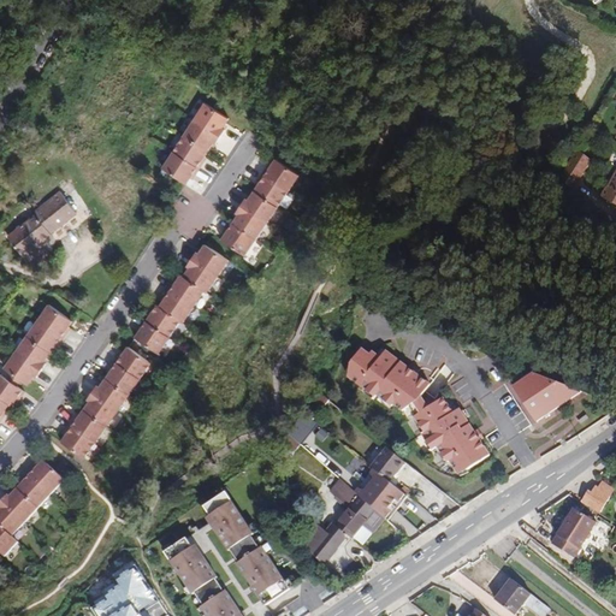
[(224,125),(229,119),(205,104),(194,120),(220,137),(225,130),(223,129),(224,125)]
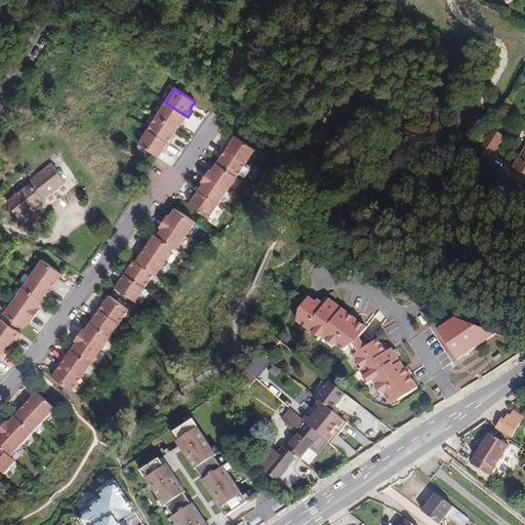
[(184,123),(188,117),(165,103),(156,116),(176,129),(179,124),(182,121),(184,123)]
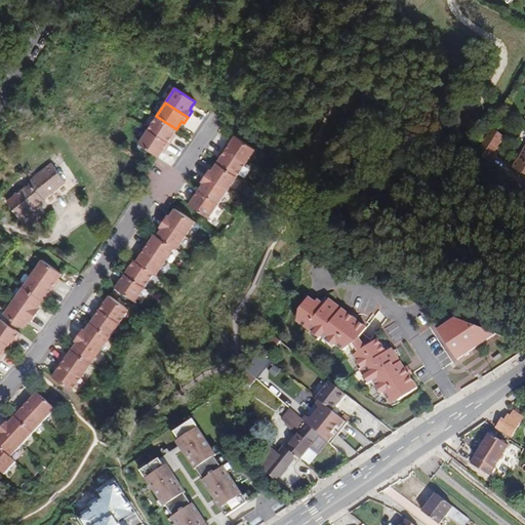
[(173,134),(176,129),(156,116),(148,130),(170,145),(173,138),(171,136),(173,134)]
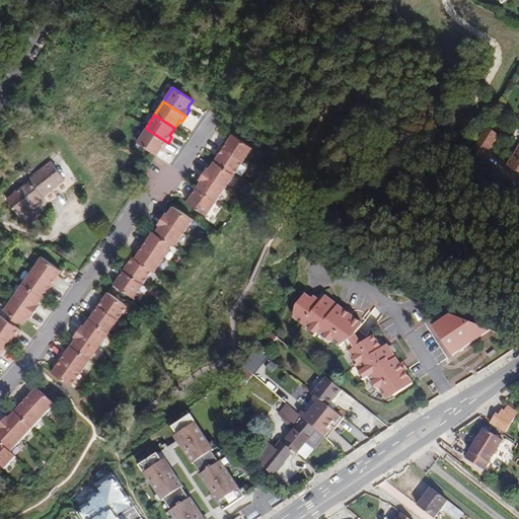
[(483,159),(494,142),(498,135),(497,134),(487,126),(482,134),(471,160),(483,159)]
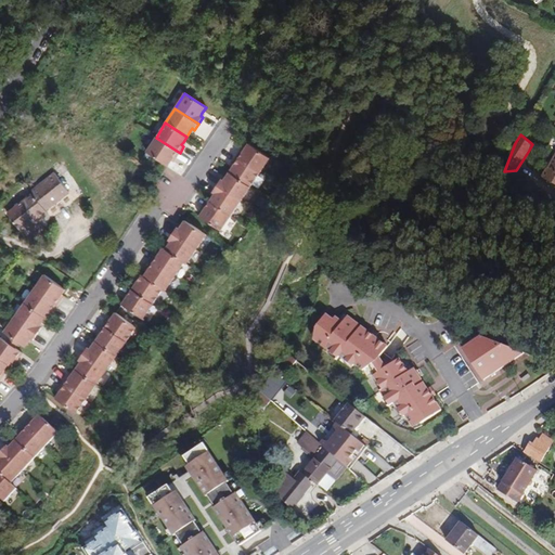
[(176,159),(180,153),(156,138),(146,152),(168,166),(171,160),(173,157),(176,159)]
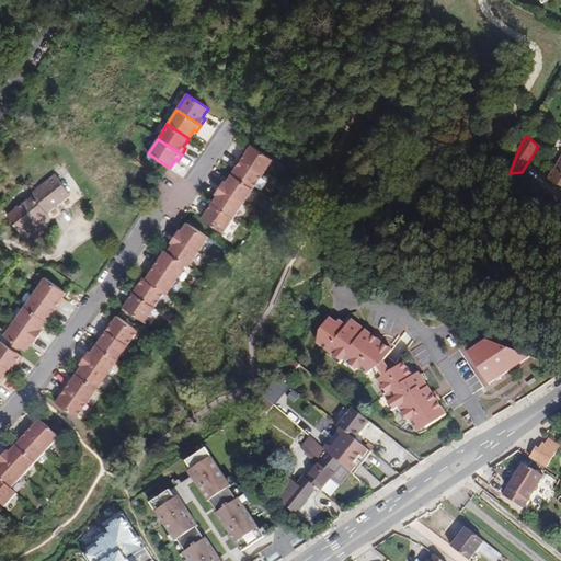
[(272,160),(251,146),(248,151),(245,153),(243,152),(239,159),(263,174),(272,160)]
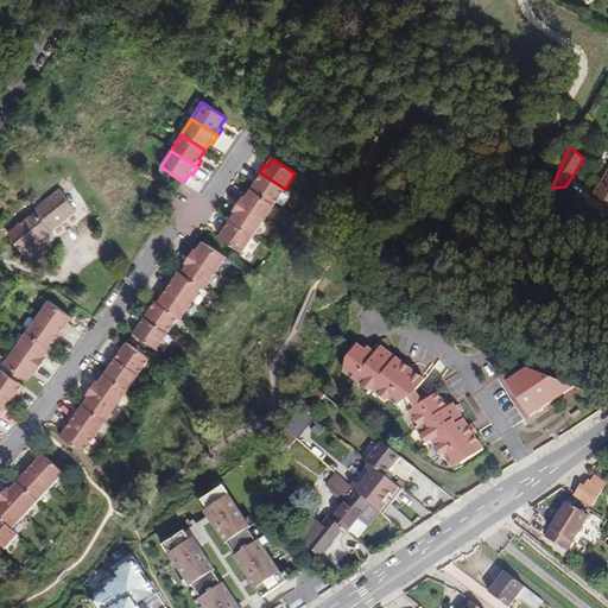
[(607,170),(595,195),(607,202),(607,170)]
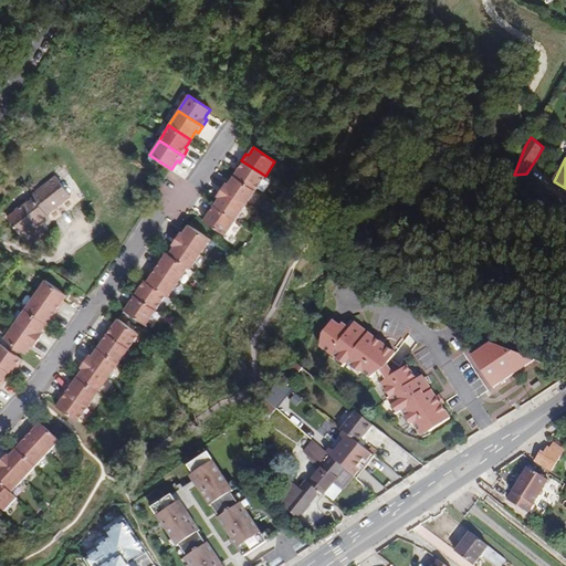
[(265,176),(241,160),(237,166),(239,168),(238,170),(233,177),(255,191),(265,176)]
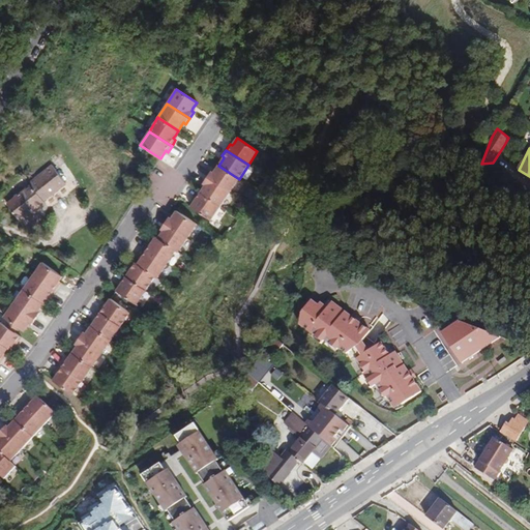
[(38,210),(47,204),(43,201),(66,183),(52,166),(29,182),(31,184),(6,204),(20,219),(28,213),(36,208),(38,210)]
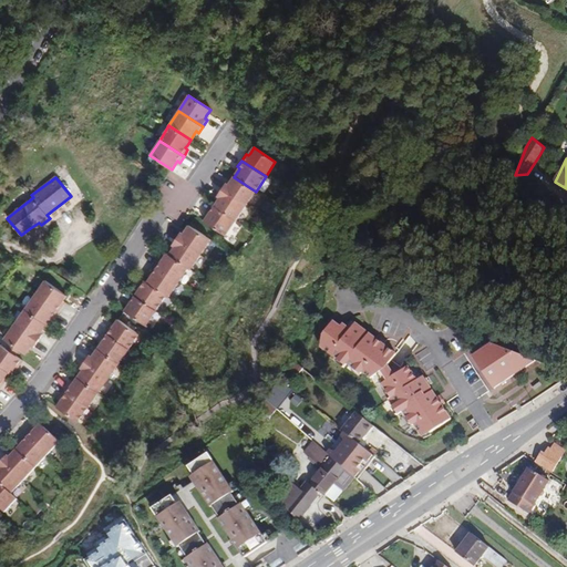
[(246,206),(256,192),(234,177),(230,182),(228,185),(226,183),(222,189),(246,206)]
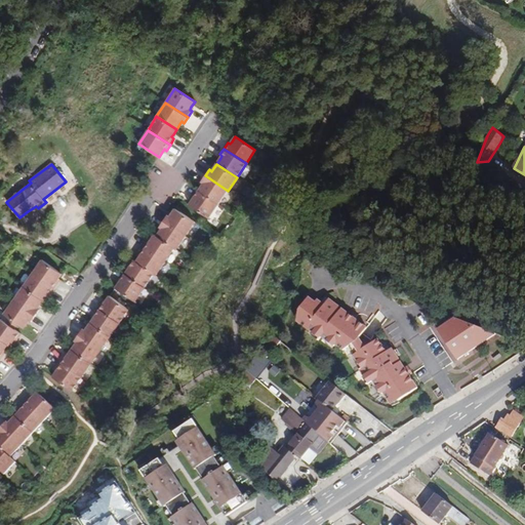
[(218,204),(228,191),(205,175),(201,182),(203,183),(202,186),(198,191),(218,204)]
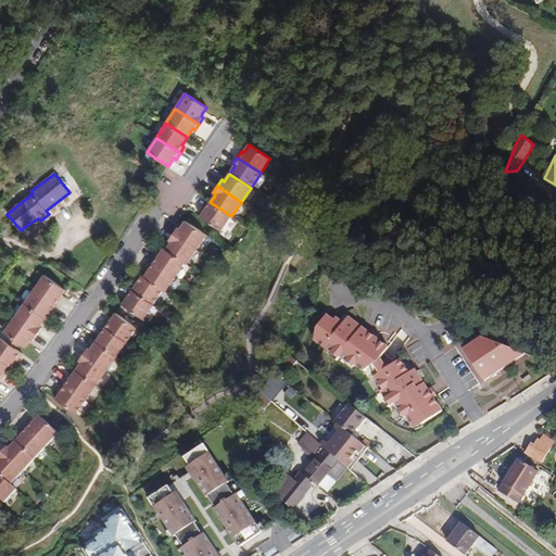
[(222,230),(231,216),(210,202),(207,200),(203,206),(205,209),(204,211),(200,216),(222,230)]
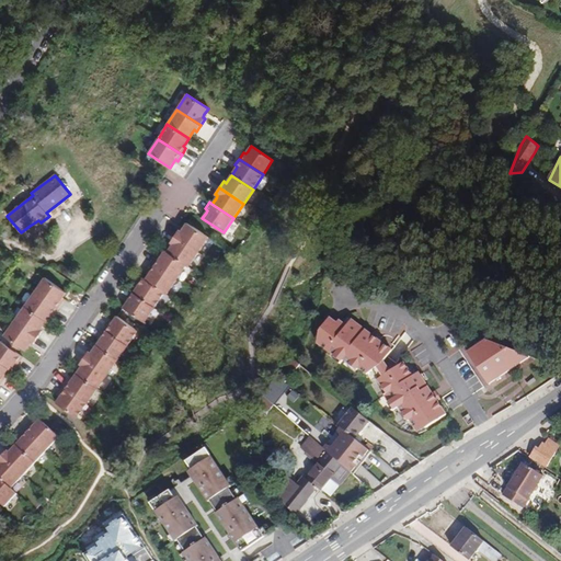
[(32,229),(41,222),(38,220),(30,226),(32,229)]
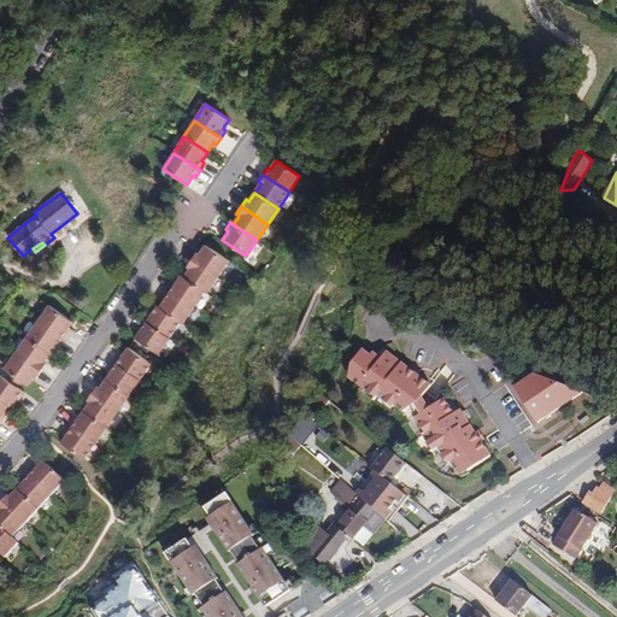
[(218,277),(229,260),(215,251),(206,245),(201,252),(200,254),(197,252),(193,259),(218,277)]
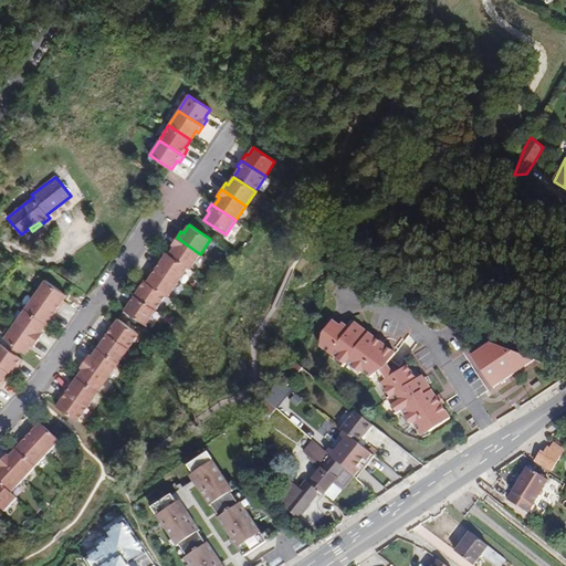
[(190,269),(200,254),(177,238),(173,244),(175,247),(173,249),(169,254),(188,268),(190,269)]
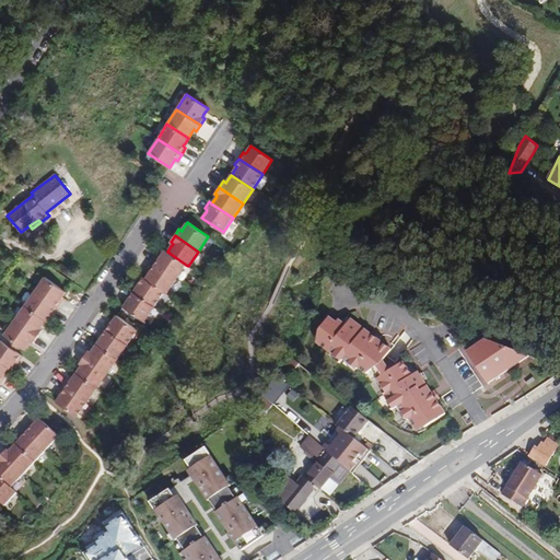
[(176,279),(186,265),(167,252),(165,251),(161,256),(160,258),(156,257),(152,263),(176,279)]
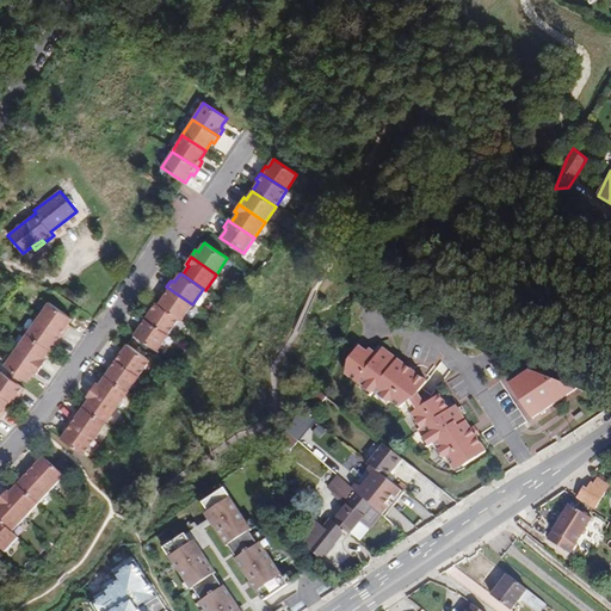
[(181,320),(192,304),(166,287),(162,294),(165,296),(162,298),(159,304),(179,319),(181,320)]
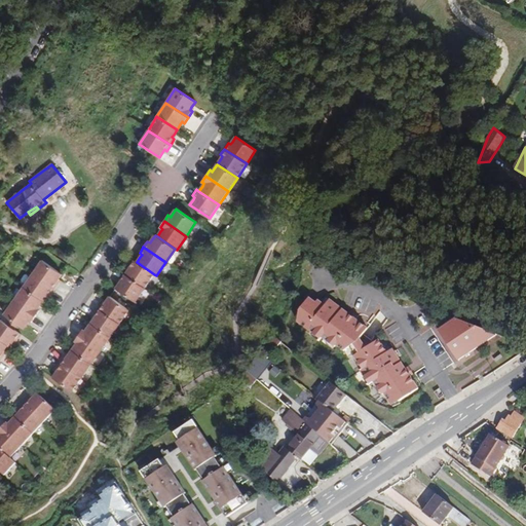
[(59,279),(62,274),(42,260),(32,274),(54,290),(59,284),(57,282),(59,279)]
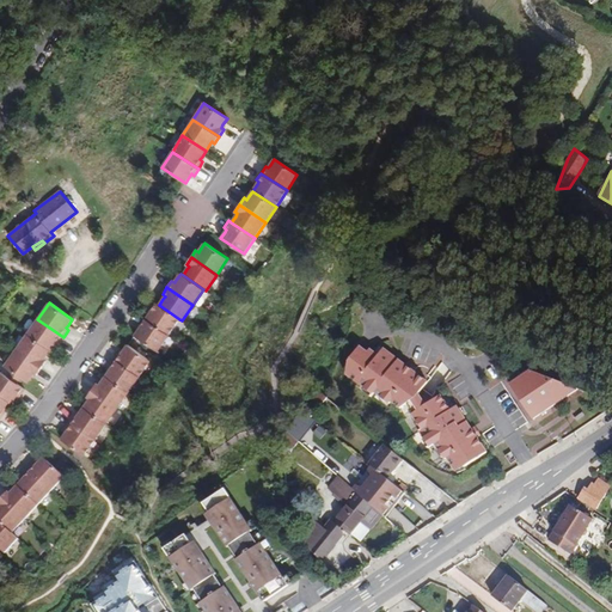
[(169,335),(179,319),(159,305),(154,303),(150,308),(152,310),(150,313),(146,319),(169,335)]
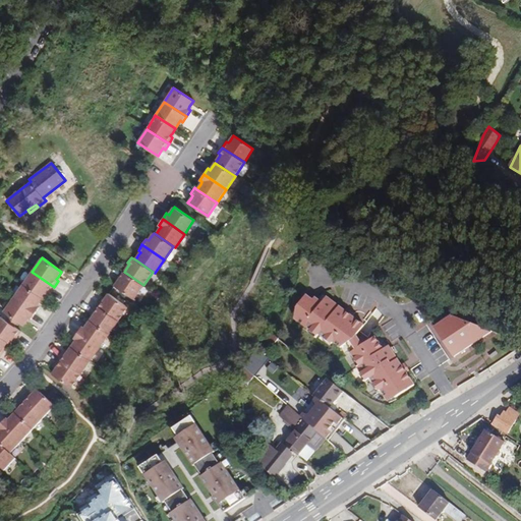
[(122,271),(121,271),(117,276),(119,278),(118,280),(114,285),(134,298),(143,285),(124,272),(122,271)]
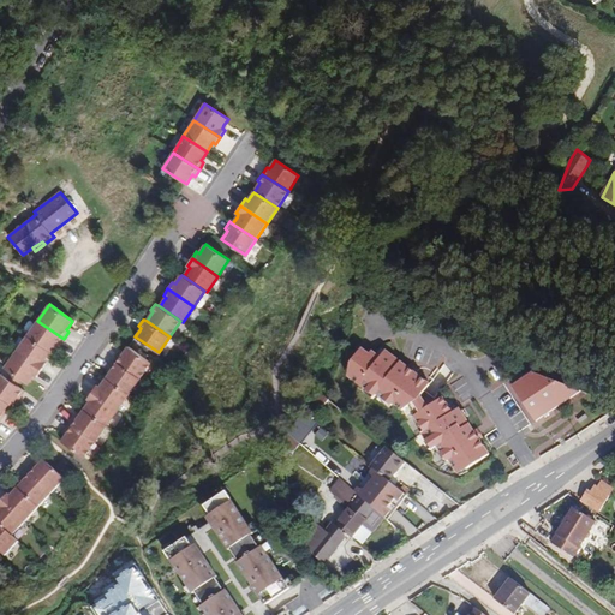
[(64,339),(37,321),(27,336),(51,352),(54,346),(57,344),(59,345),(64,339)]
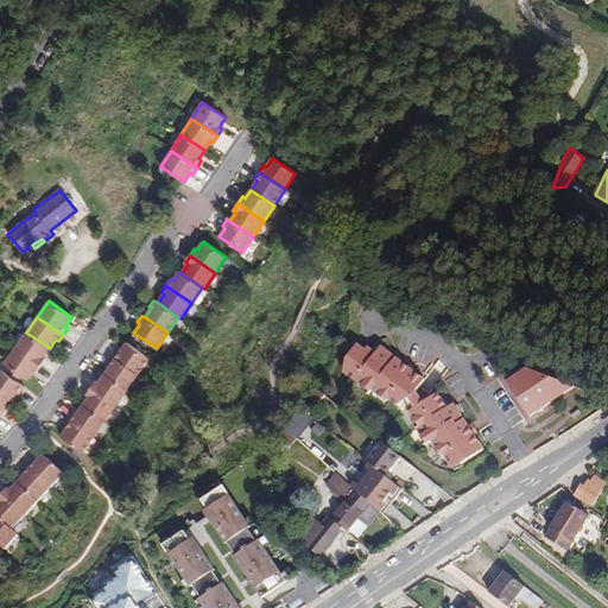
[(45,354),(50,348),(26,333),(16,348),(42,366),(45,359),(43,358),(45,354)]
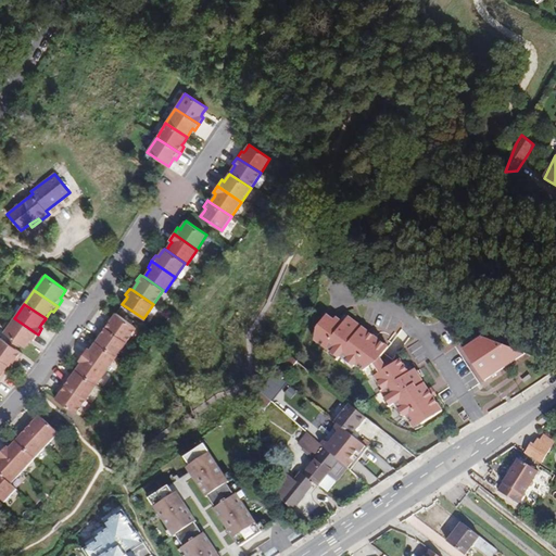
[(116,314),(116,313),(112,318),(110,321),(108,319),(103,326),(127,342),(137,328),(116,314)]
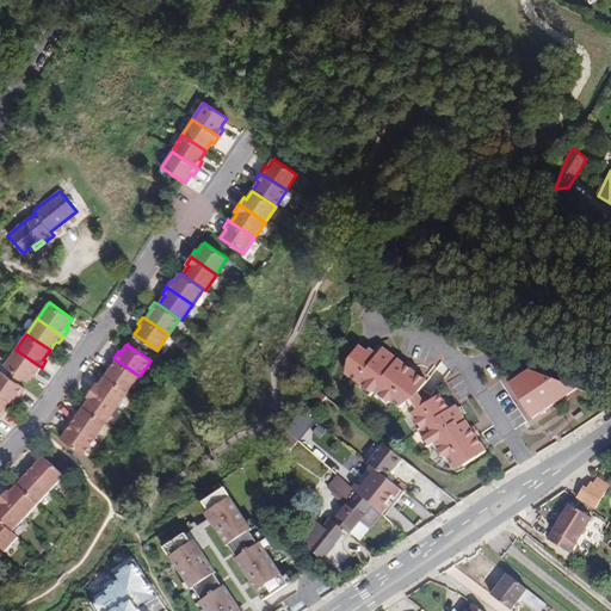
[(382,395),(399,408),(412,400),(418,409),(412,413),(417,420),(418,419),(424,427),(419,430),(424,438),(426,437),(431,444),(433,443),(438,450),(440,449),(455,469),(462,464),(463,467),(486,451),(456,406),(449,409),(439,394),(425,405),(418,393),(427,382),(383,349),(377,356),(369,349),(366,352),(359,346),(347,360),(352,364),(345,374),(364,388),(366,386),(381,397),(382,395)]
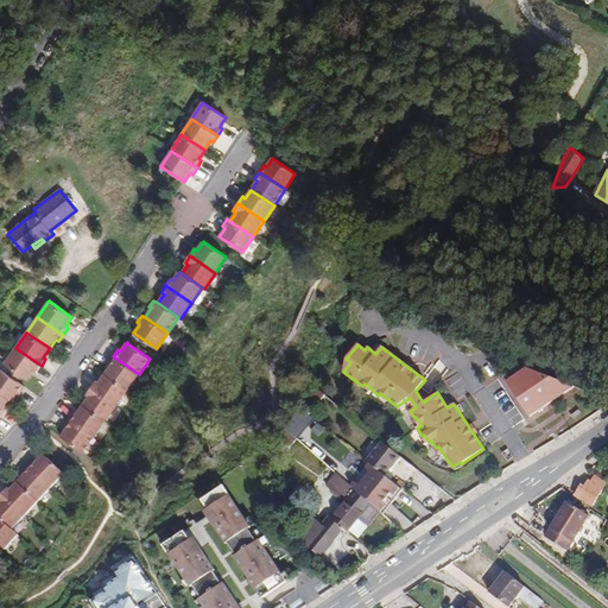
[(32,374),(33,371),(36,372),(42,366),(16,348),(5,363),(13,369),(8,375),(17,381),(21,375),(27,380),(32,374)]
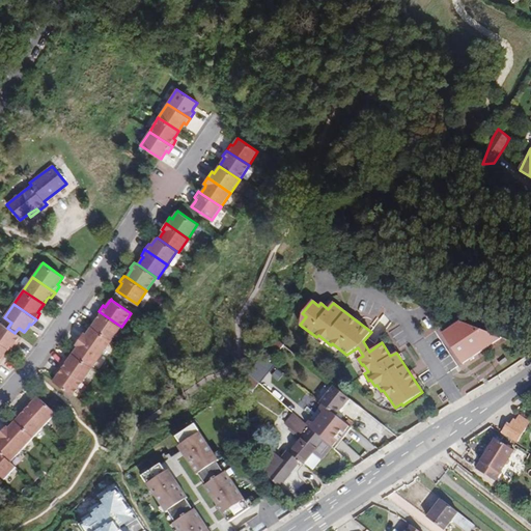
[(121,327),(99,311),(94,317),(96,318),(95,320),(91,327),(111,340),(121,327)]
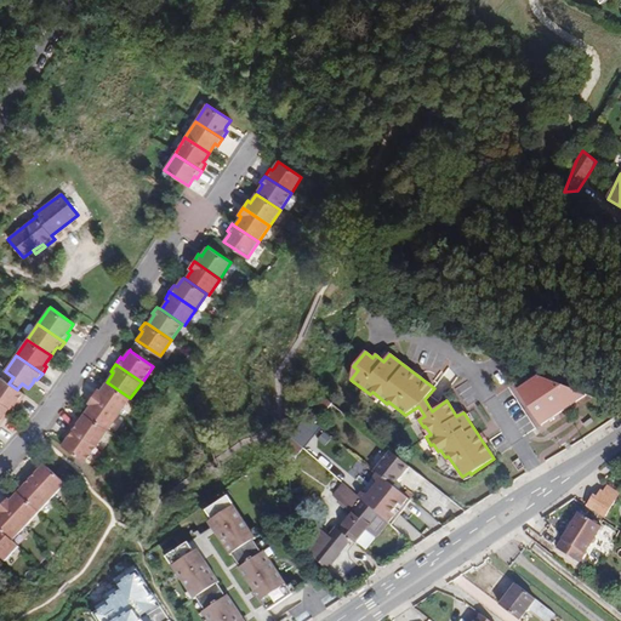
[(21,403),(26,396),(20,391),(17,389),(9,383),(0,377),(0,402),(9,408),(12,410),(16,403),(18,400),(21,403)]
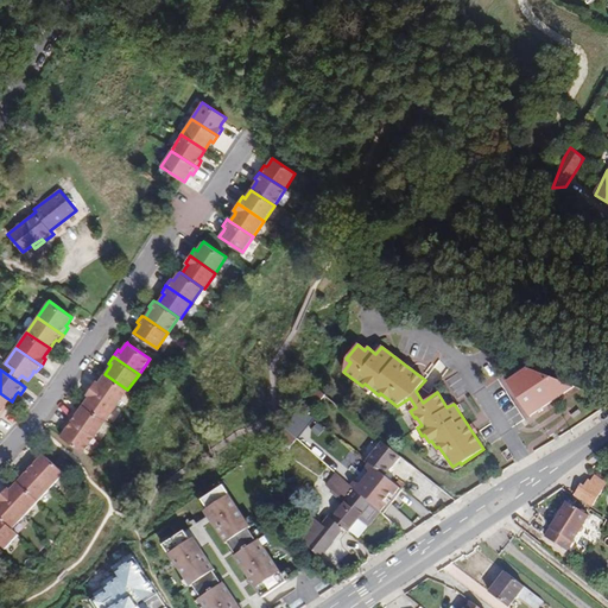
[(116,405),(127,390),(105,374),(100,380),(99,382),(96,380),(92,387),(116,405)]
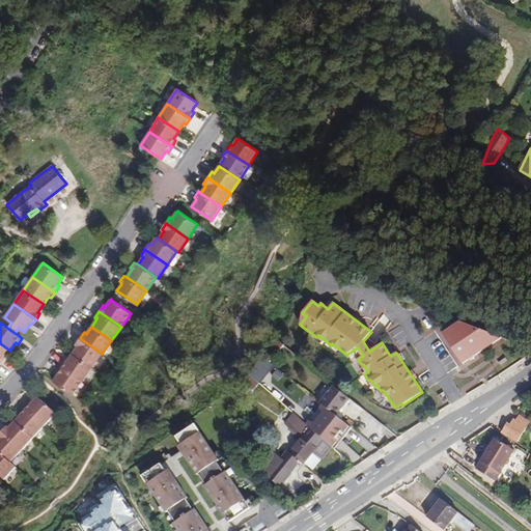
[(462,363),(501,347),(460,331),(442,333),(462,363)]
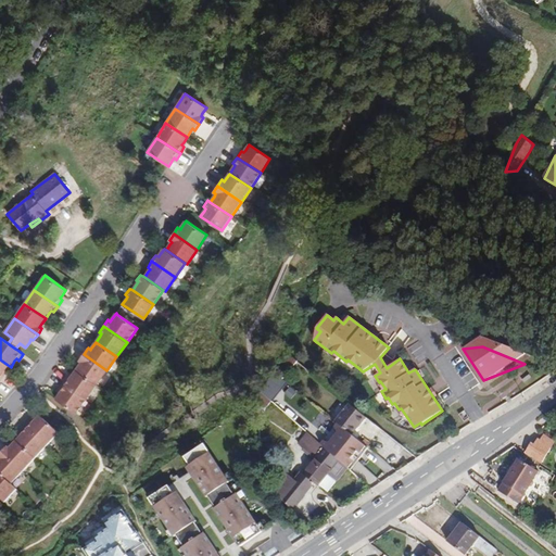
[(97,384),(106,370),(84,354),(79,361),(81,362),(79,365),(76,370),(97,384)]
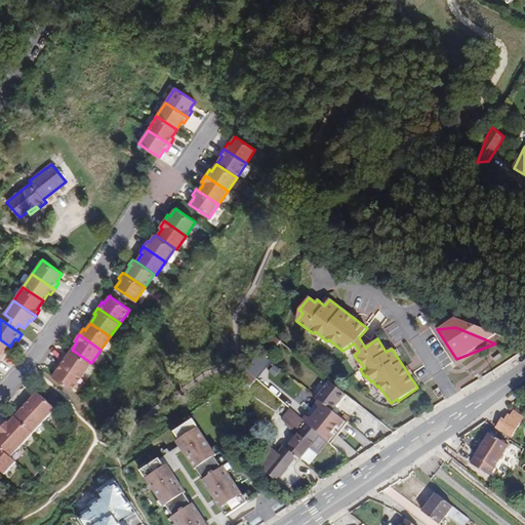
[(267,358),(280,341),(274,336),(269,342),(260,353),(267,358)]
